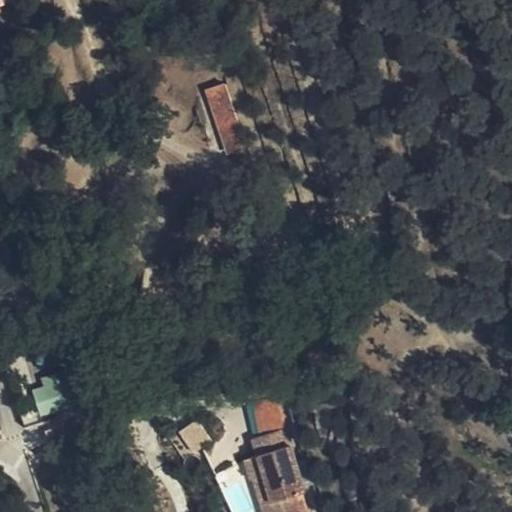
[(0,0),(0,9),(14,4),(11,0),(0,0)]
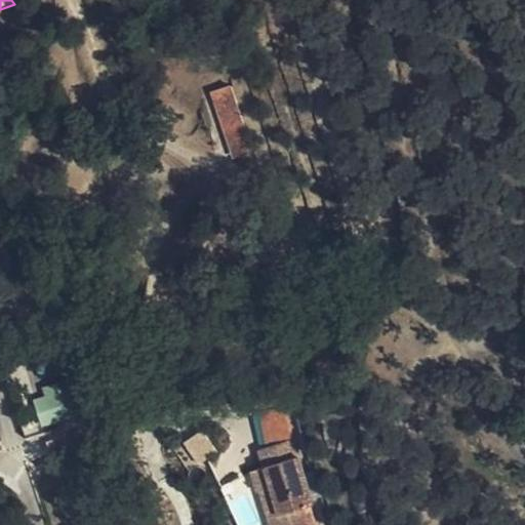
[(229,84),(207,91),(231,159),(252,152),(229,84)]
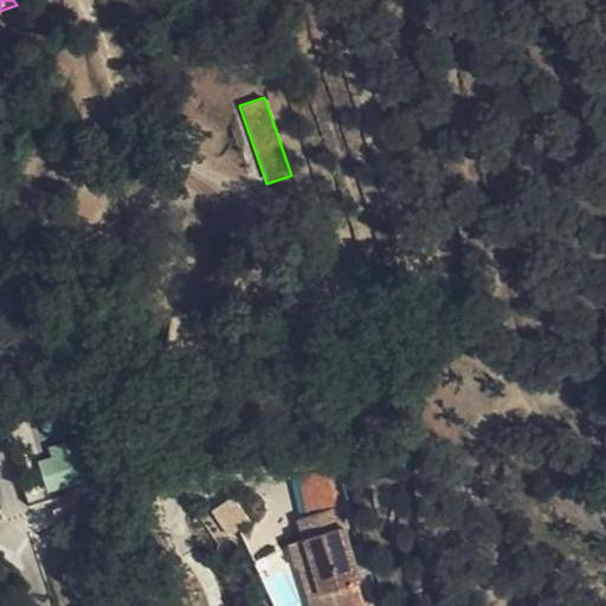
[(81,483),(72,446),(37,455),(45,490),(81,483)]
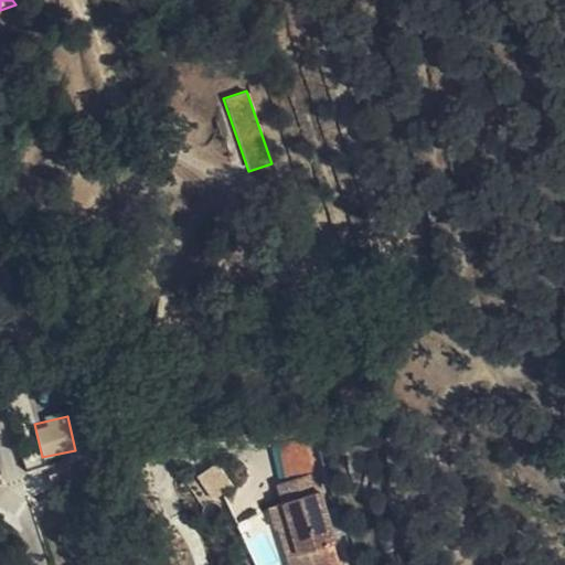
[(70,470),(52,475),(55,484),(72,479),(70,470)]
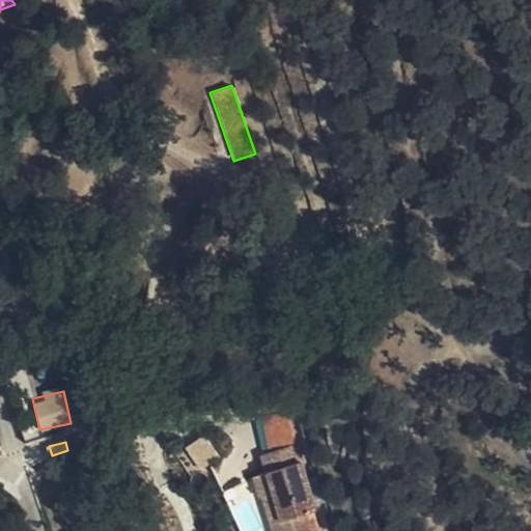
[(284,521),(275,524),(277,530),(317,530),(313,512),(315,511),(296,445),(264,455),(270,473),(257,476),(264,497),(267,497),(276,493),(284,521)]
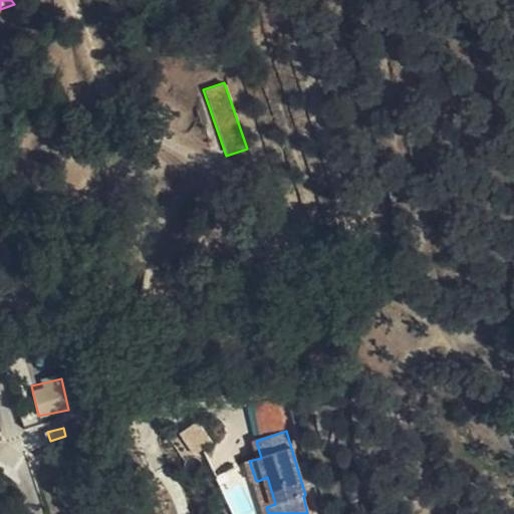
[(258,481),(266,507),(275,504),(267,477),(258,481)]
